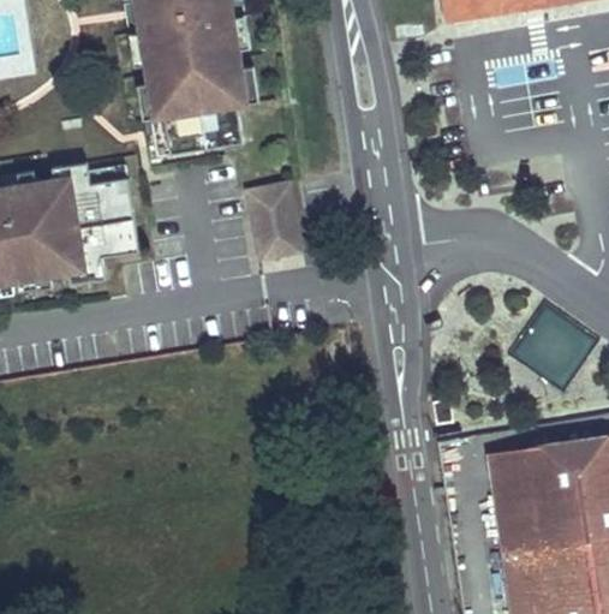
[(135,0),(143,48),(131,51),(133,67),(145,65),(149,83),(137,85),(139,102),(151,101),(154,119),(163,118),(169,155),(244,143),(238,106),(248,105),(244,85),(256,84),(254,67),(242,69),(239,51),(251,48),(248,33),(236,34),(230,0),(135,0)]
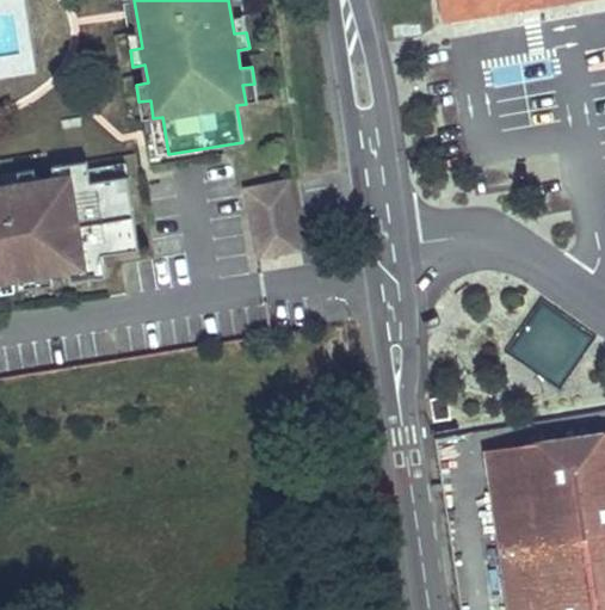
[(437,0),(442,22),(563,0),(437,0)]
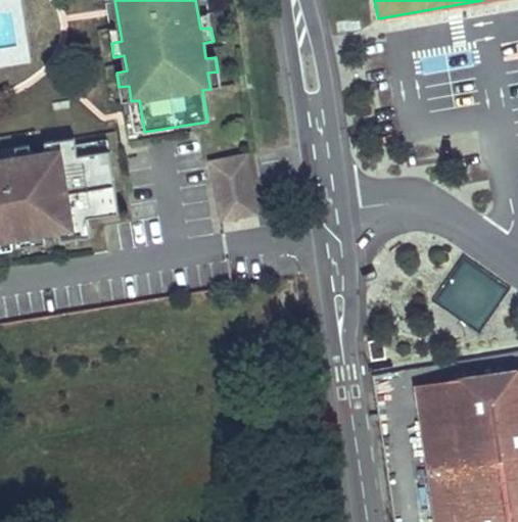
[(218,72),(207,73),(210,89),(221,87),(218,72)]
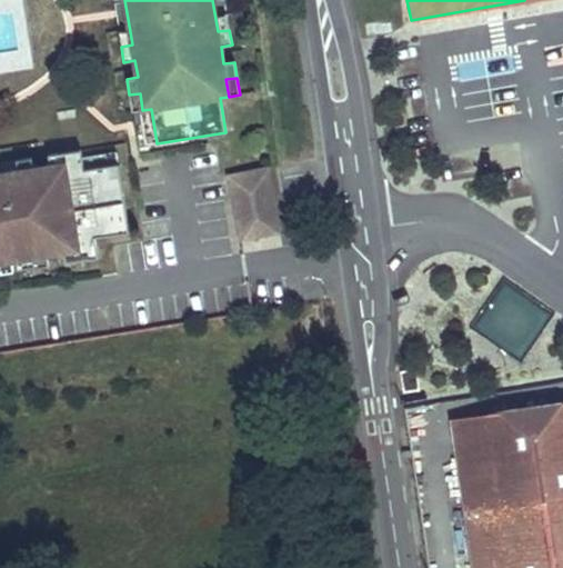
[(140,93),(129,95),(131,112),(142,110),(140,93)]
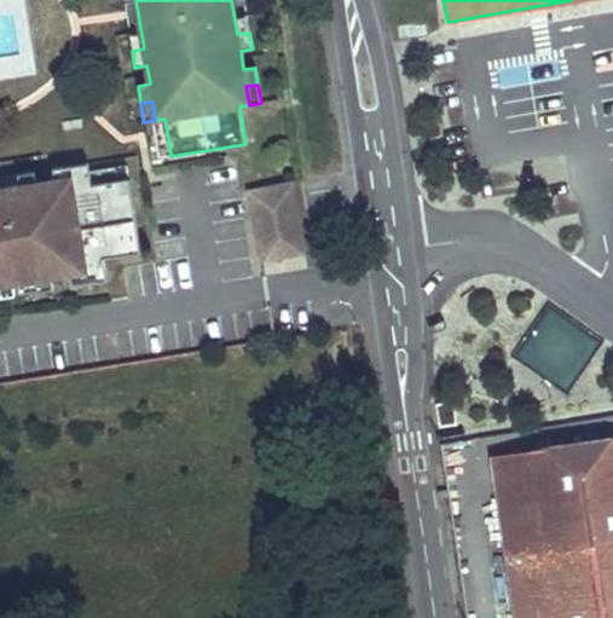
[(88,163),(70,167),(71,179),(91,175),(88,163)]
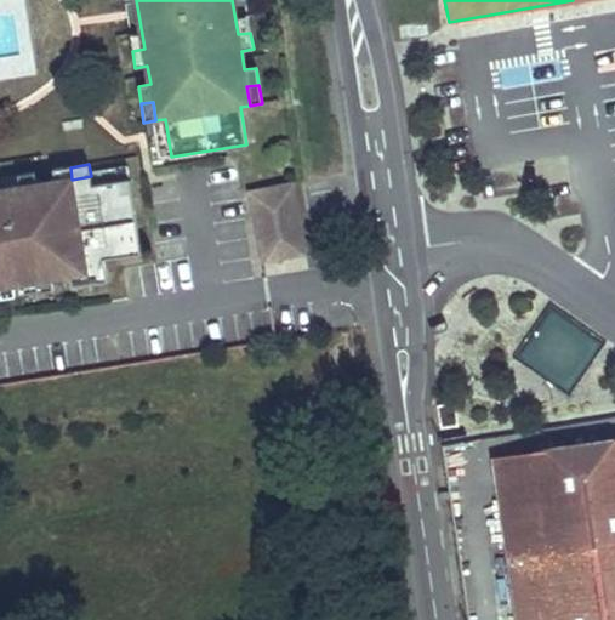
[(0,285),(34,282),(36,294),(52,290),(51,278),(69,276),(70,288),(89,285),(86,273),(106,269),(103,260),(141,255),(130,180),(92,186),(91,176),(72,180),(70,168),(52,170),(55,182),(36,185),(34,172),(17,175),(20,187),(0,189),(0,285)]
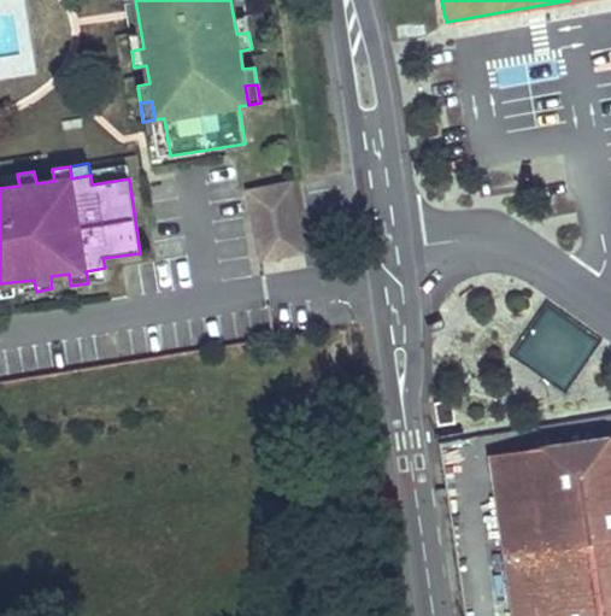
[(291,193),(245,203),(257,262),(303,252),(291,193)]
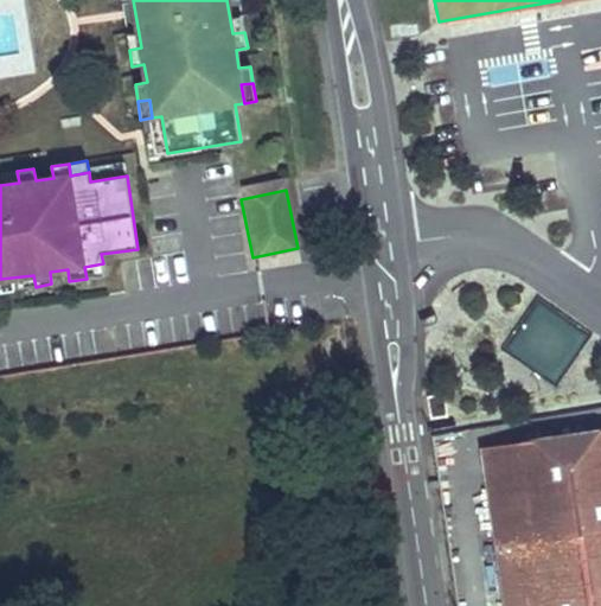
[(103,263),(84,267),(87,279),(104,275),(103,263)]
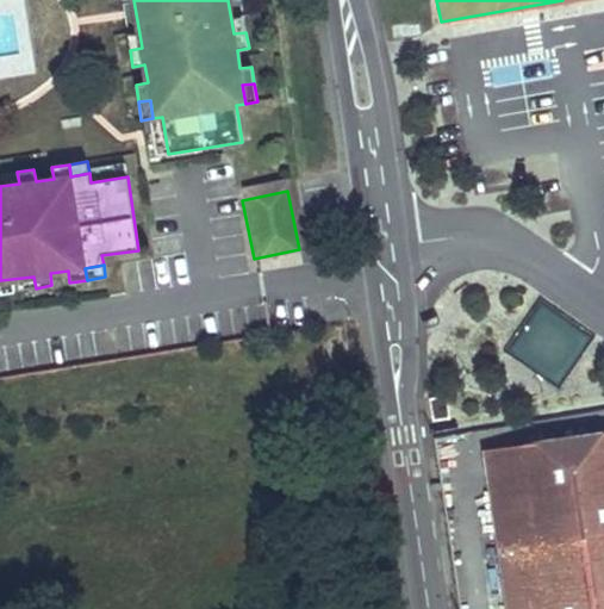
[(502,349),(550,381),(581,334),(533,302),(502,349)]
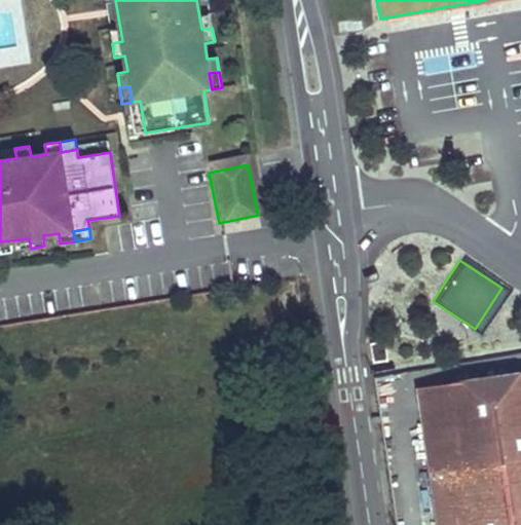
[(445,330),(454,317),(435,305),(426,317),(445,330)]
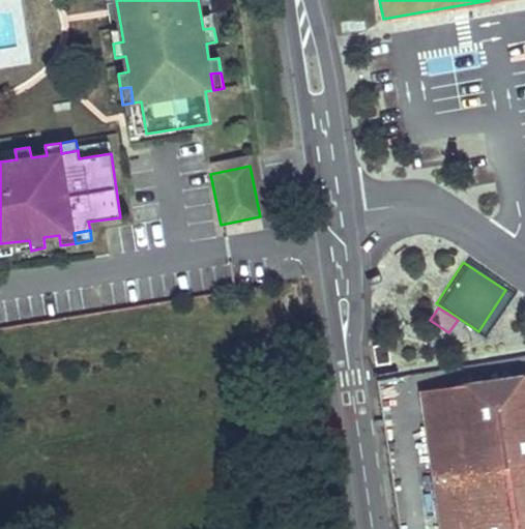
[(524,528),(524,374),(446,386),(459,473),(429,478),(436,528),(524,528)]
